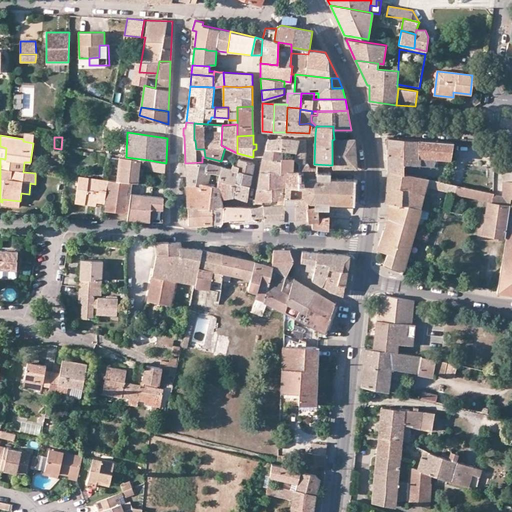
[(265,146),(265,148),(281,149),(282,137),(273,138),(269,138),(265,146)]
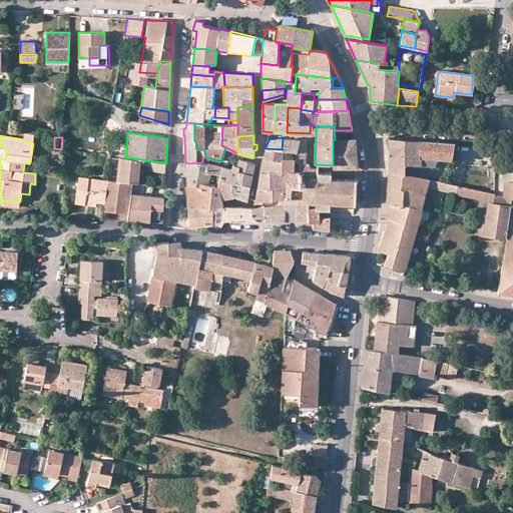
[(300,139),(283,137),(282,149),(284,149),(297,151),(300,139)]
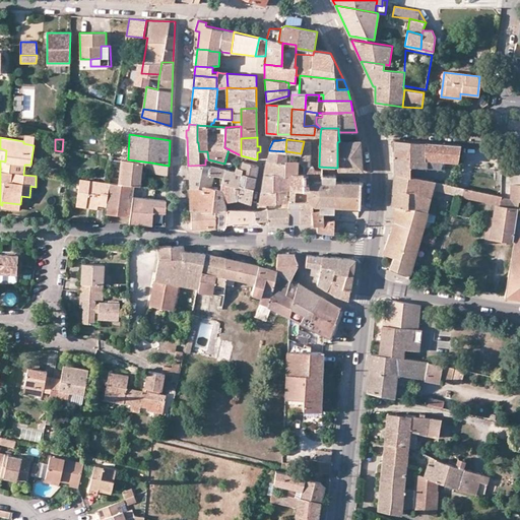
[(461,144),(434,142),(394,139),(394,165),(394,173),(409,175),(409,166),(425,167),(425,158),(444,159),(458,160),(461,144)]
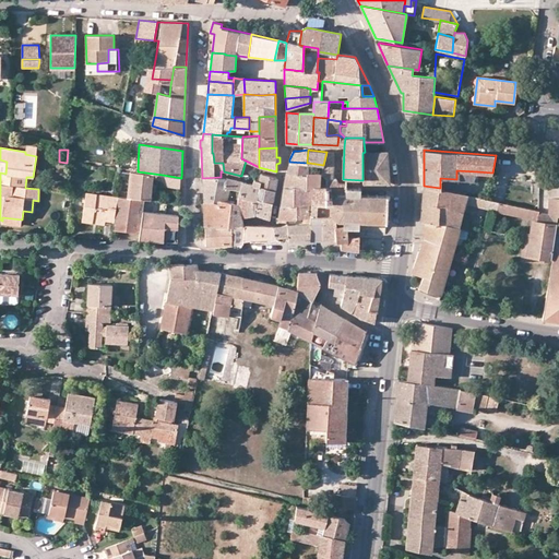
[(360,194),(360,188),(345,187),(345,182),(339,182),(335,177),(333,177),(334,153),(326,152),(323,165),(321,173),(320,176),(320,187),(325,188),(325,204),(329,204),(329,212),(331,214),(333,215),(334,216),(335,218),(337,221),(343,221),(343,227),(347,227),(359,227),(359,219),(388,221),(388,195),(360,194)]
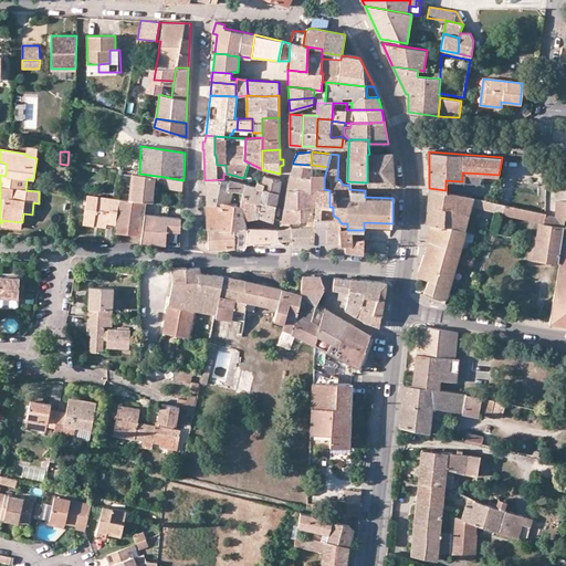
[(367,185),(394,185),(391,154),(369,154),(367,155),(367,182),(367,185)]
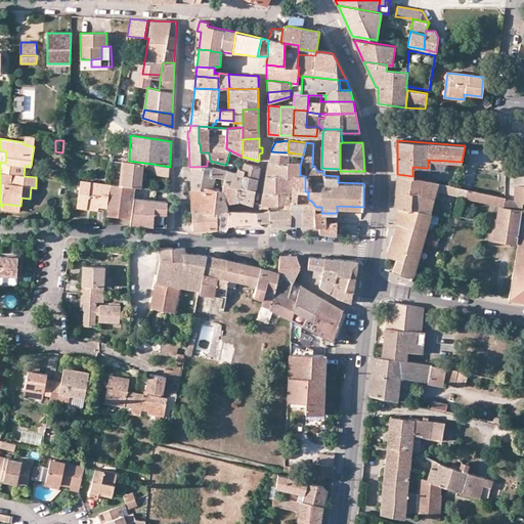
[(267,174),(288,175),(288,162),(289,161),(290,153),(288,153),(271,151),(267,174)]
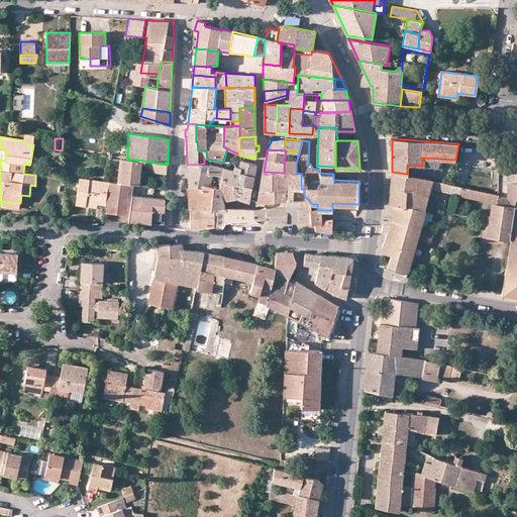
[(440,167),(441,159),(422,158),(422,166),(440,167)]
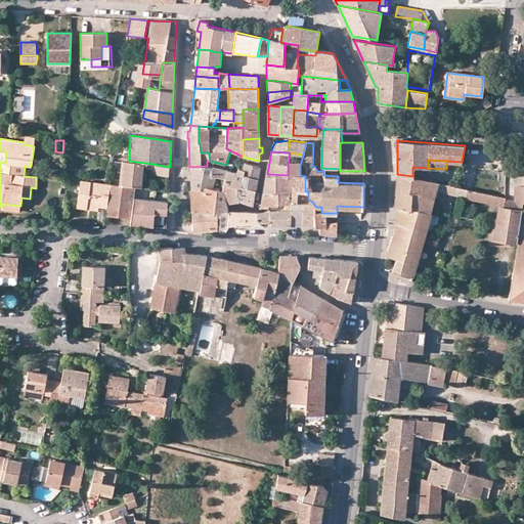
[(144,164),(122,161),(120,185),(134,187),(142,187),(144,164)]
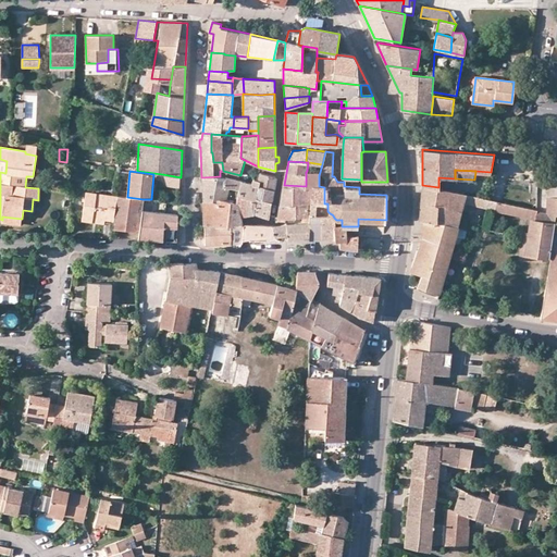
[(285,224),(287,238),(322,238),(322,214),(318,214),(319,203),(324,203),(324,187),(319,186),(319,175),(320,172),(307,171),(306,172),(306,186),(310,186),(310,202),(309,214),(309,223),(285,224)]
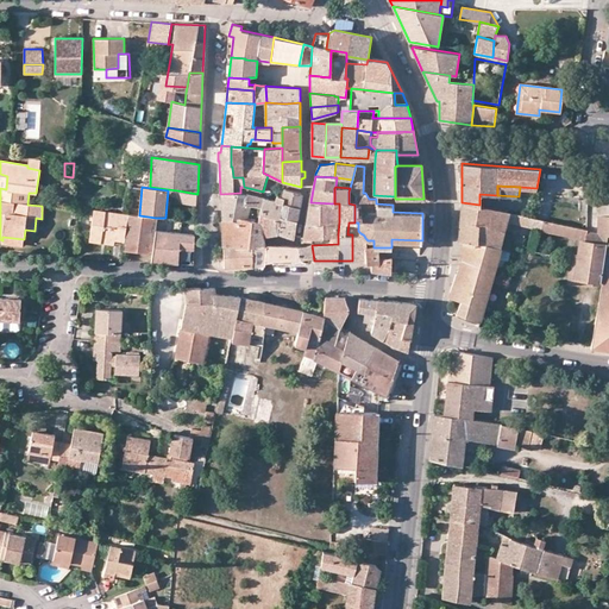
[(301,193),(284,188),(282,198),(282,202),(299,207),(301,193)]
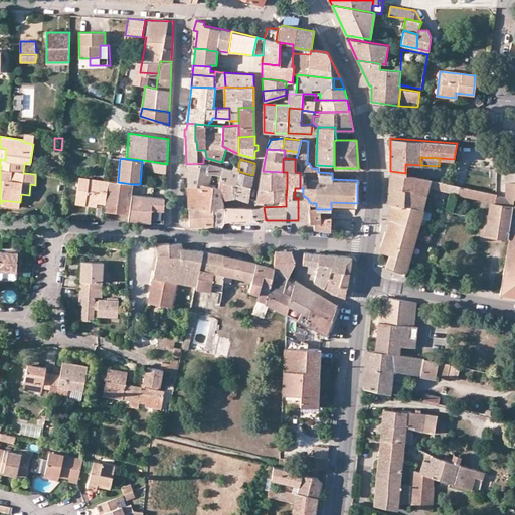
[(150,161),(149,172),(166,174),(167,164),(150,161)]
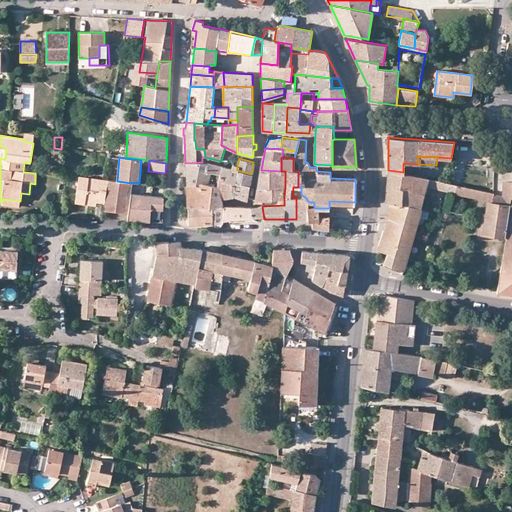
[(200,185),(200,183),(212,185),(217,187),(219,179),(222,166),(207,162),(202,162),(185,163),(187,185),(194,184),(200,185)]
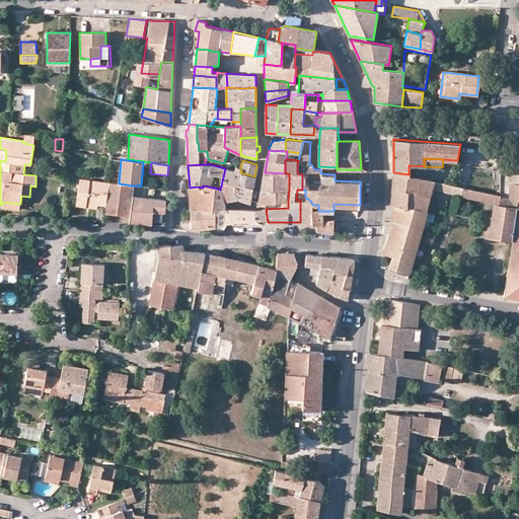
[(235,170),(225,168),(222,181),(233,184),(238,188),(240,172),(235,170)]
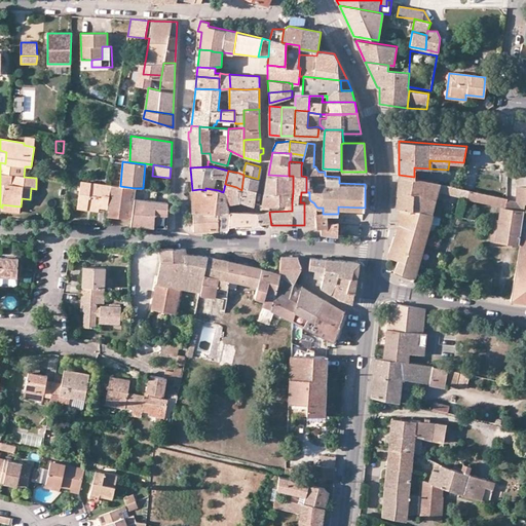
[(240,200),(254,205),(258,179),(243,175),(241,190),(240,200)]
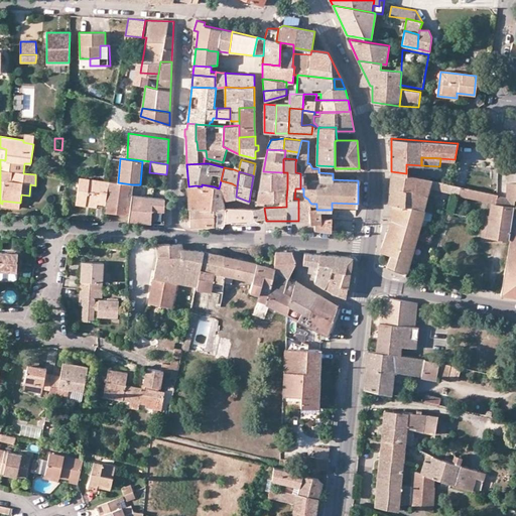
[(287,172),(283,172),(263,171),(260,187),(275,188),(287,187),(287,172)]
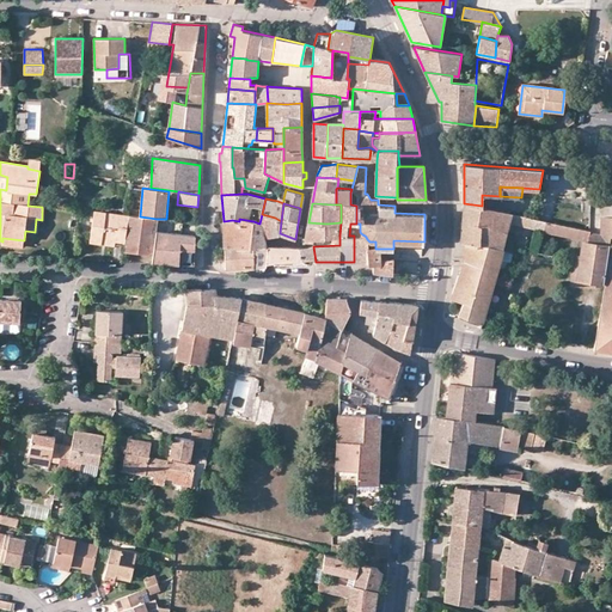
[(461,242),(466,243),(503,250),(503,248),(510,224),(538,230),(540,220),(482,206),(464,203),(461,242)]
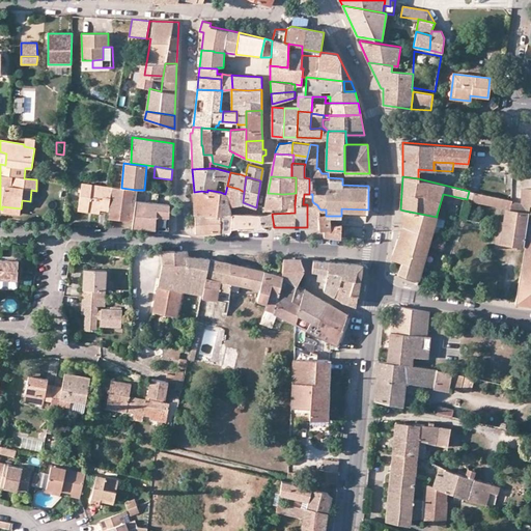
[(89,211),(89,207),(101,210),(109,211),(112,188),(82,184),(78,210),(89,211)]
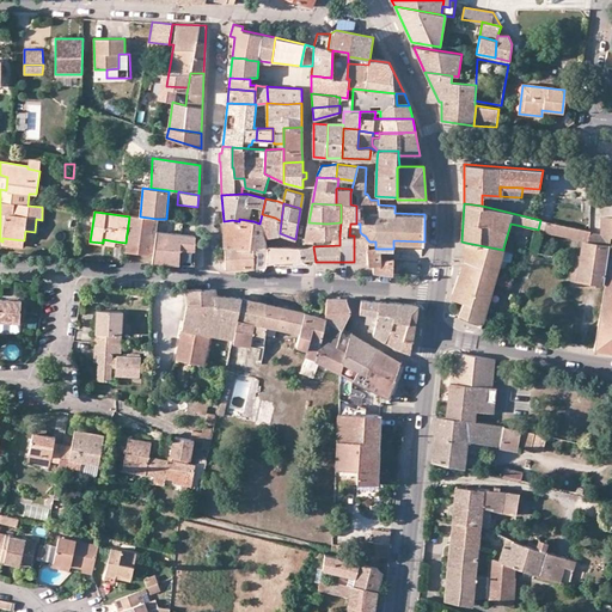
[(265,237),(280,233),(281,221),(275,218),(262,214),(259,224),(263,224),(265,237)]
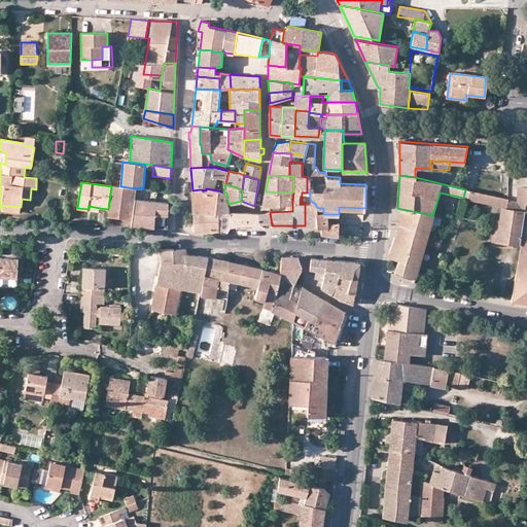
[(111,185),(111,186),(108,209),(107,217),(132,219),(134,199),(135,188),(120,186),(111,185)]
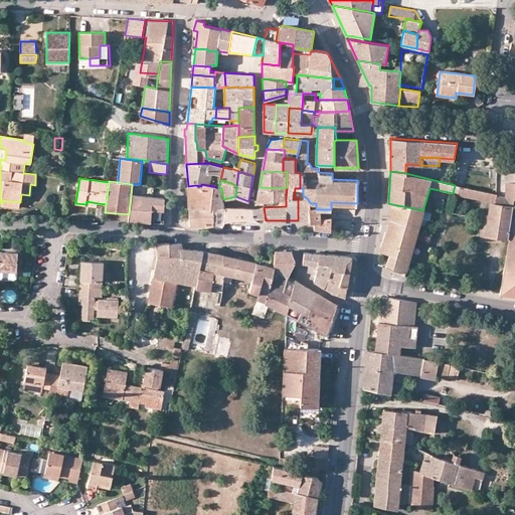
[(195,185),(188,186),(189,208),(210,207),(213,186),(201,184),(201,186),(195,185)]
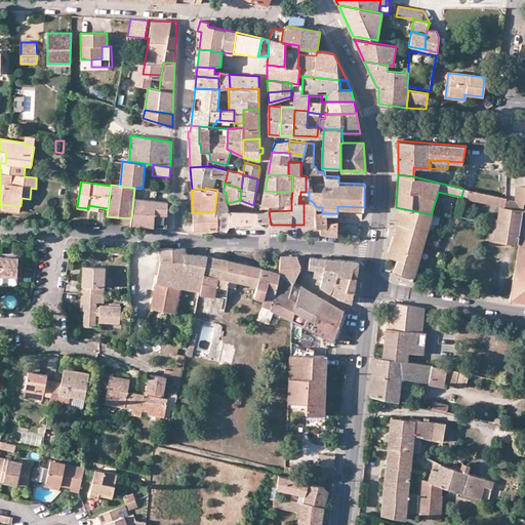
[(511,244),(517,245),(523,203),(524,203),(524,188),(515,188),(515,201),(508,201),(506,198),(505,206),(505,208),(499,207),(498,219),(495,242),(511,244)]
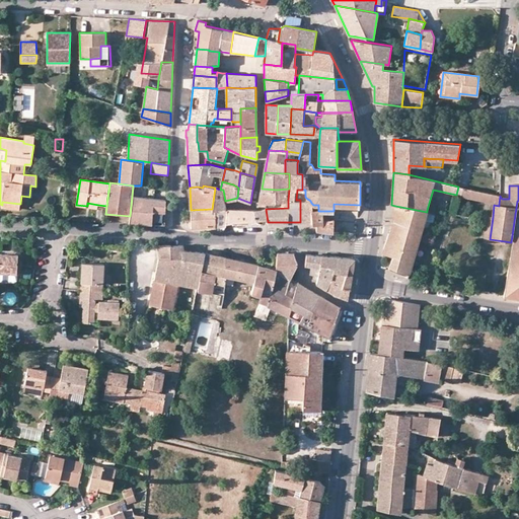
[(212,209),(215,209),(215,226),(226,225),(228,209),(226,209),(225,201),(223,190),(220,190),(215,188),(212,209)]
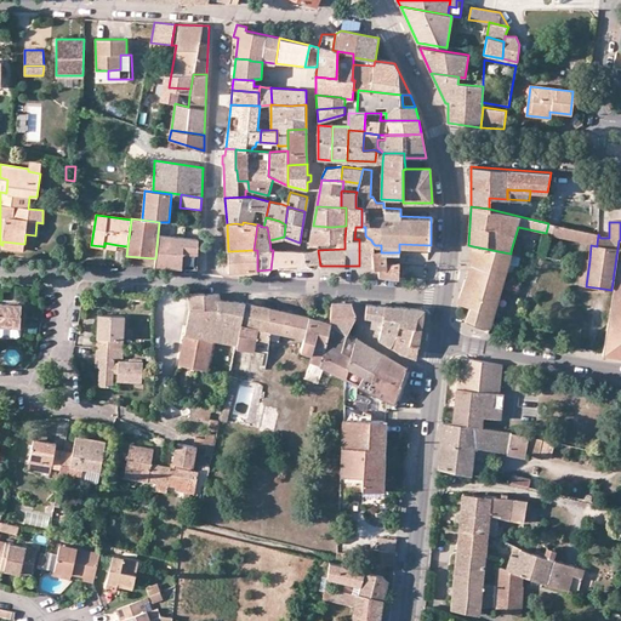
[(553,224),(552,235),(597,244),(598,234),(553,224)]
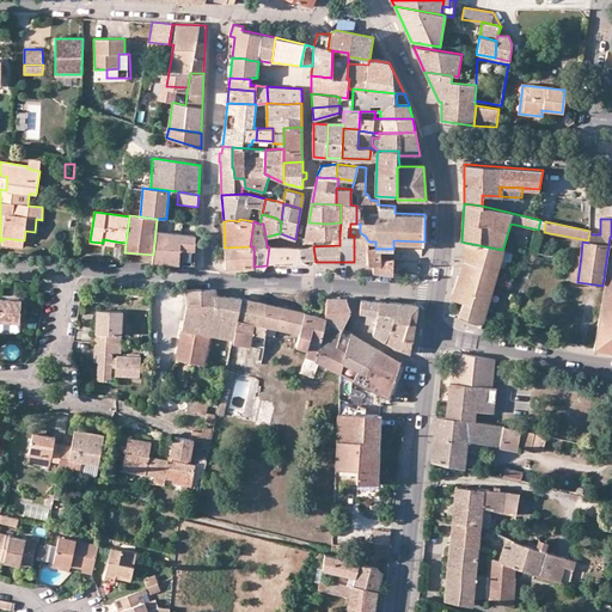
[(340,236),(341,222),(326,224),(308,222),(306,239),(340,236)]
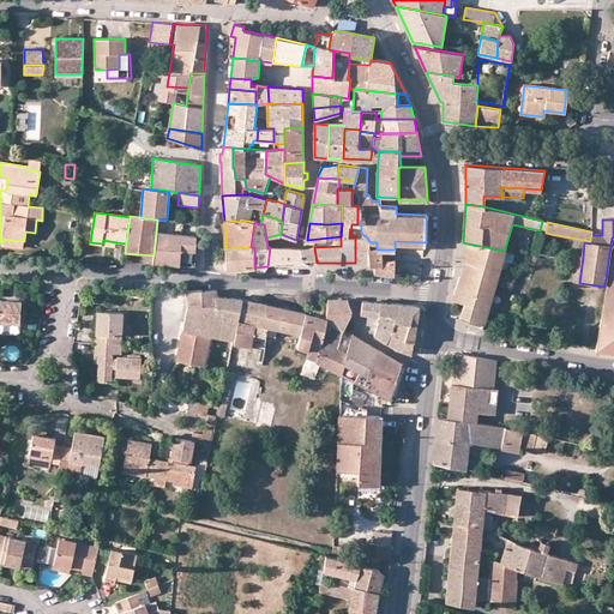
[(355,263),(369,262),(368,248),(368,240),(367,238),(366,236),(363,235),(361,233),(361,224),(357,224),(351,224),(350,236),(355,236),(355,263)]
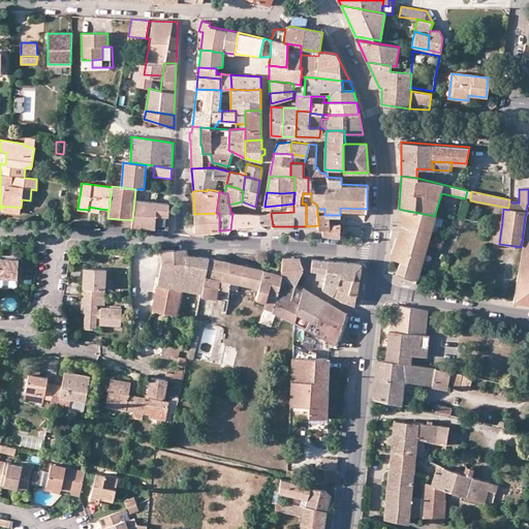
[(131,228),(155,229),(156,217),(168,217),(169,205),(134,199),(132,220),(131,228)]
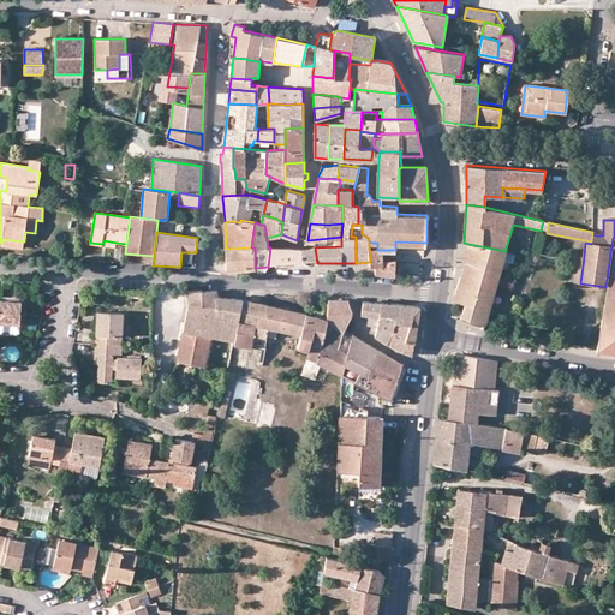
[(461,316),(484,324),(495,285),(497,276),(505,251),(506,251),(469,244),(467,262),(454,300),(466,305),(461,316)]
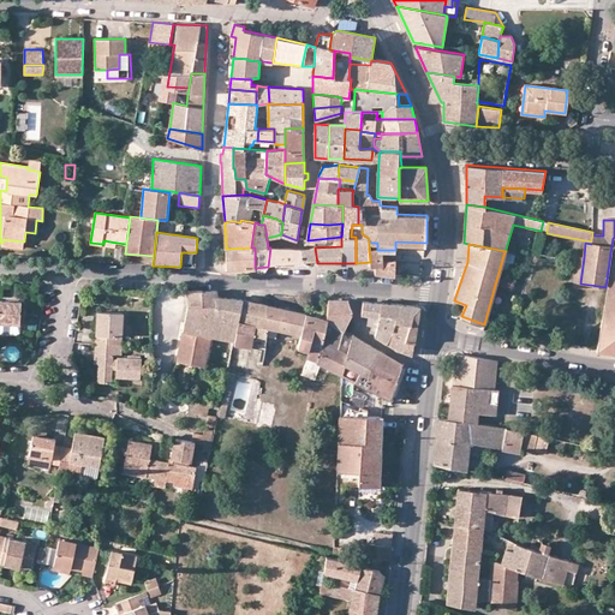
[(221,261),(222,270),(255,268),(255,248),(251,248),(226,249),(226,261),(221,261)]
